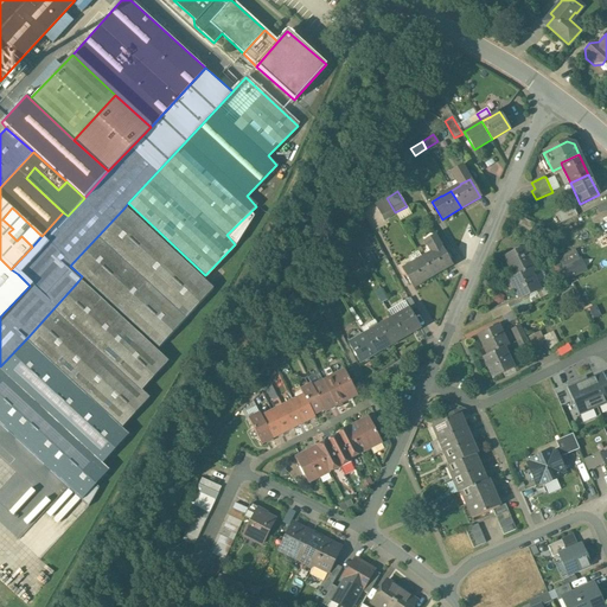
[(387,198),(375,204),(383,219),(395,212),(387,198)]
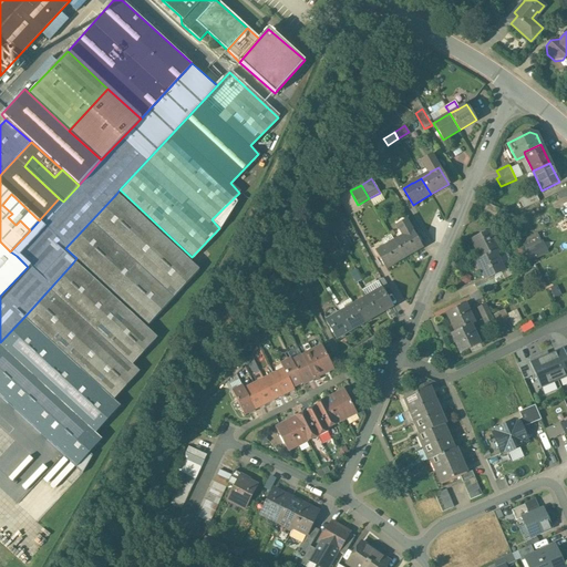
[(535,193),(521,200),(524,208),(539,200),(535,193)]
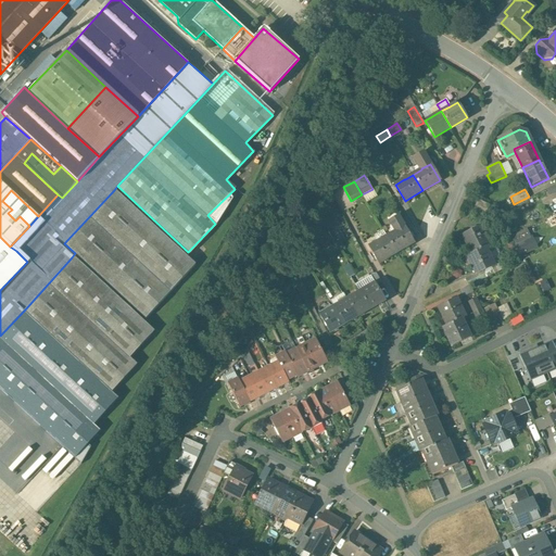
[(38,216),(11,190),(2,201),(12,210),(8,213),(15,220),(20,216),(29,226),(38,216)]
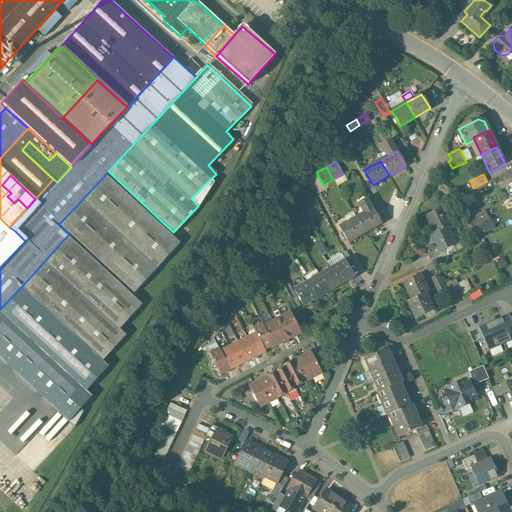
[(178,244),(105,175),(59,224),(69,233),(133,291),(178,244)]
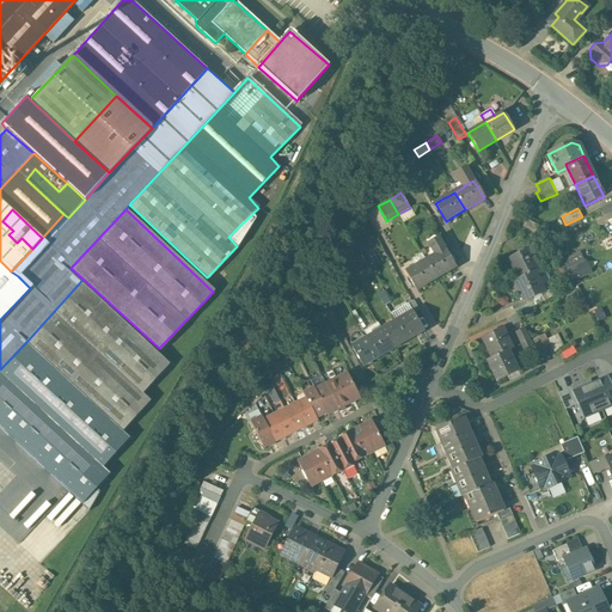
[(538,226),(526,219),(522,226),(534,233),(538,226)]
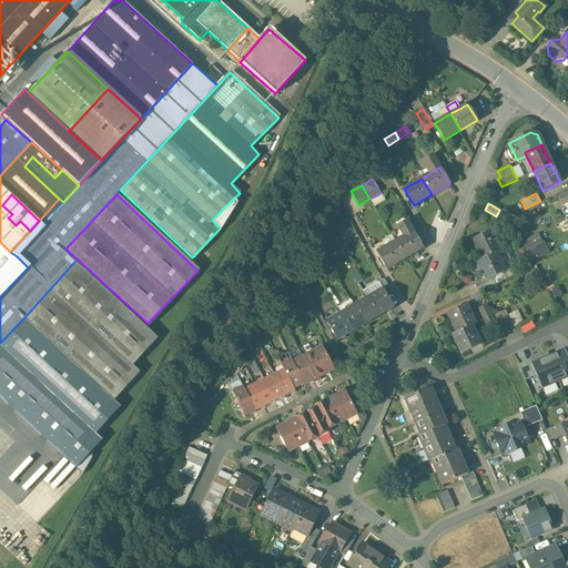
[(336,215),(341,230),(352,225),(347,212),(336,215)]
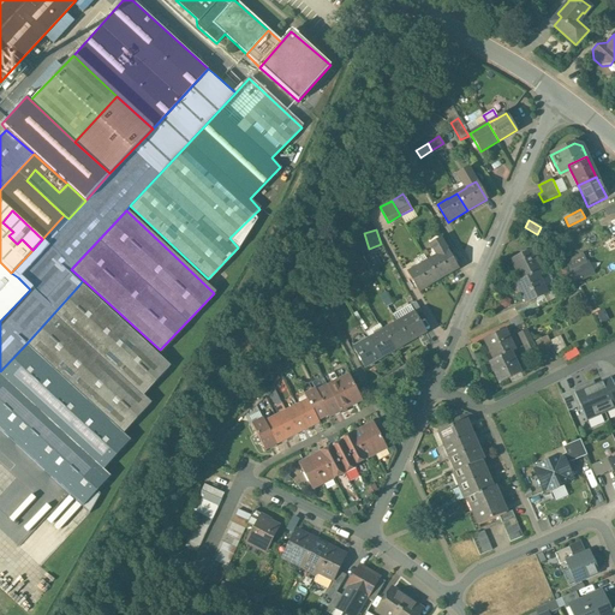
[(441,239),(430,245),(437,256),(447,250),(441,239)]
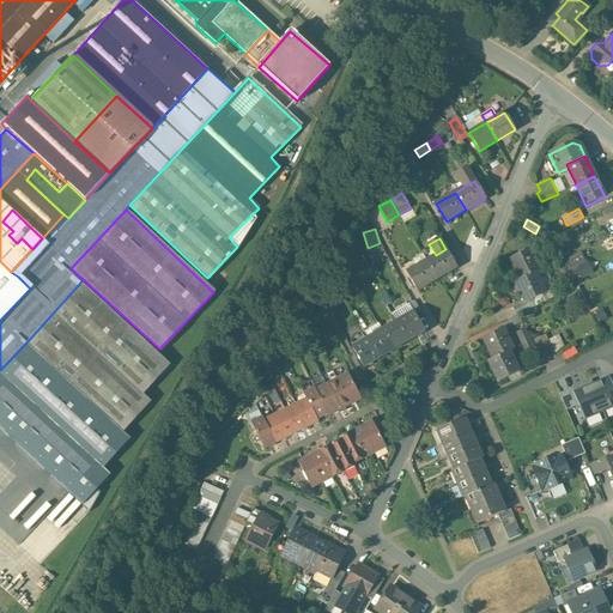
[(436,255),(426,261),(437,279),(456,267),(445,249),(436,255)]
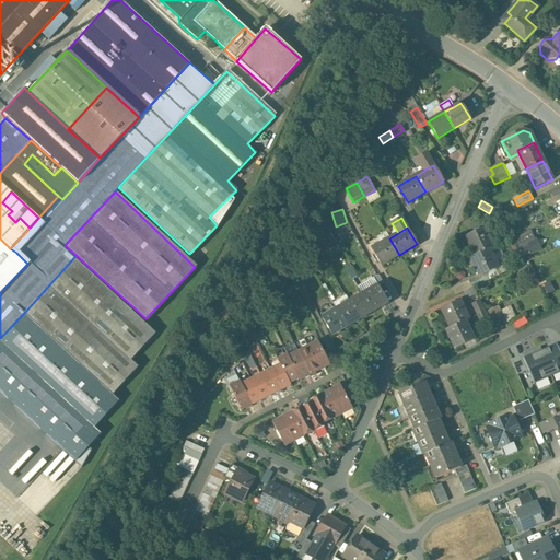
[(492,247),(483,229),(466,237),(475,256),(489,249),(492,247)]
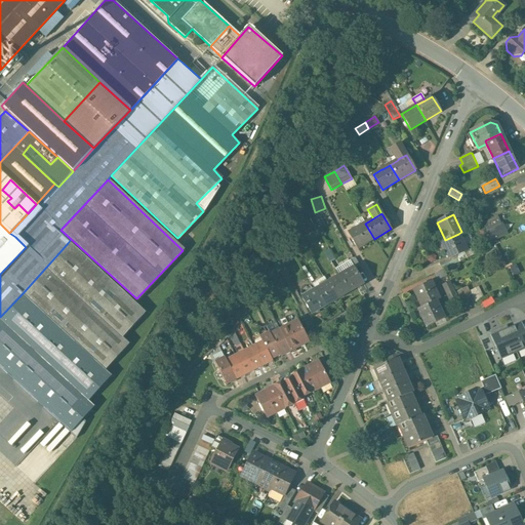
[(0,224),(0,274),(26,247),(15,237),(9,233),(0,224)]
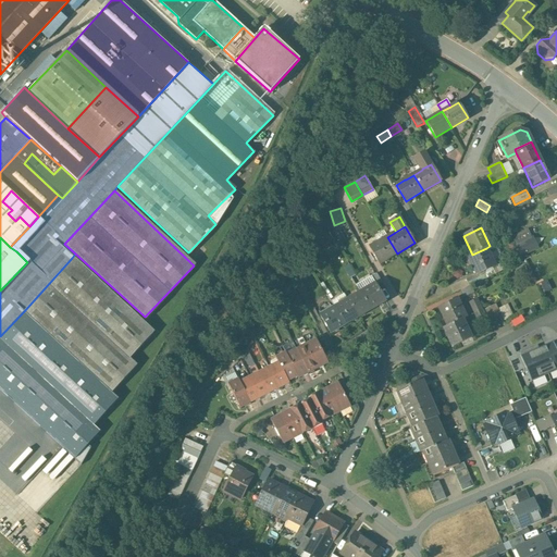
[(387,237),(369,247),(379,263),(397,254),(387,237)]
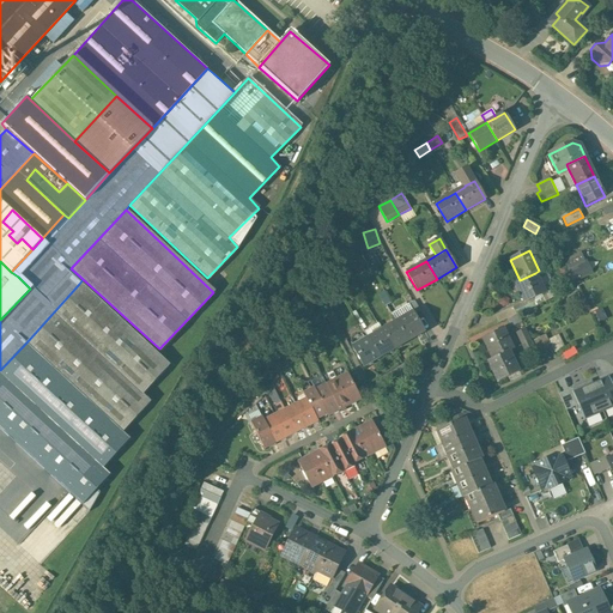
[(520,280),(515,281),(521,293),(520,293),(525,303),(545,293),(535,273),(520,280)]
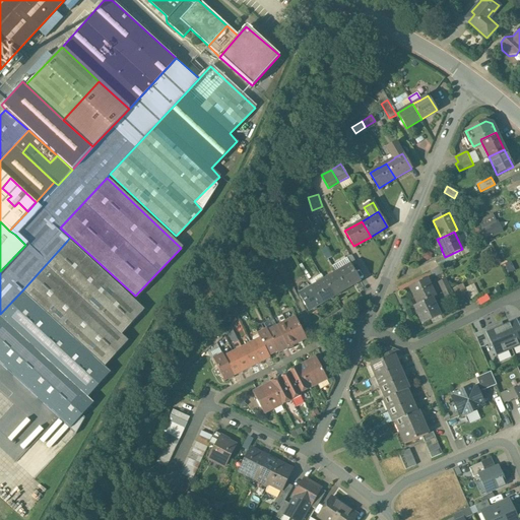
[(143,310),(67,241),(22,290),(104,365),(127,341),(120,334),(143,310)]
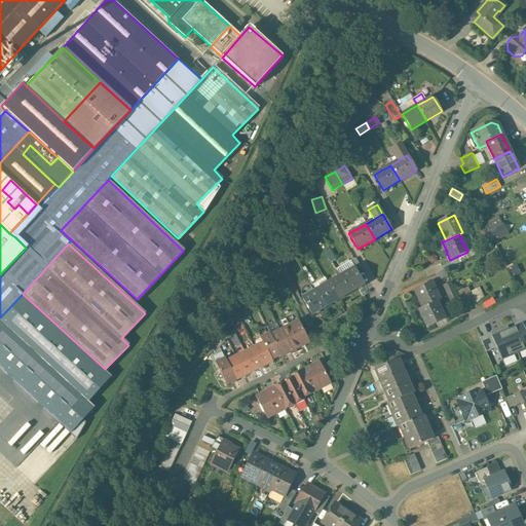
[(440,264),(424,271),(427,277),(443,270),(440,264)]
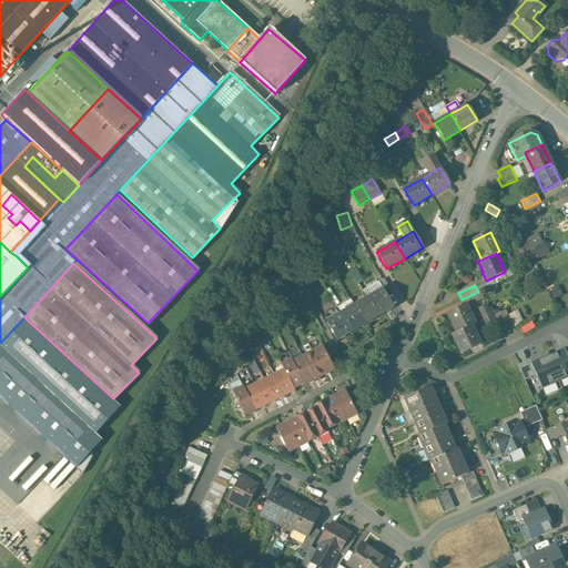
[(383,288),(367,298),(377,315),(393,306),(383,288)]
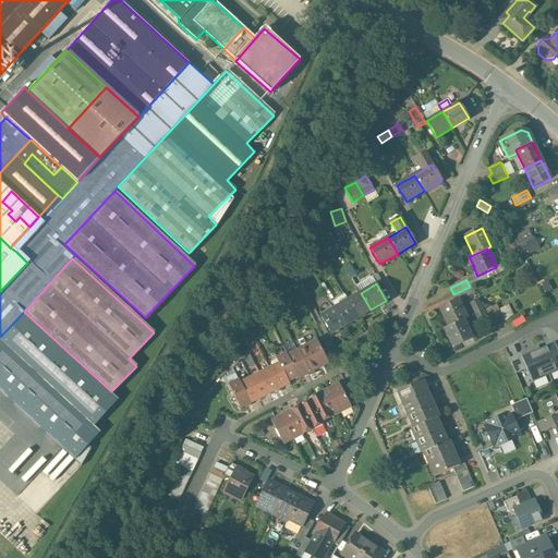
[(312,287),(305,290),(312,301),(317,298),(312,287)]
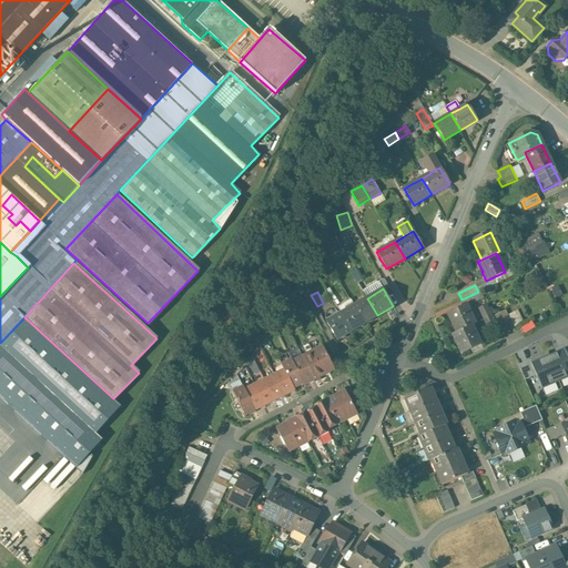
[(367,298),(354,305),(365,323),(377,315),(367,298)]
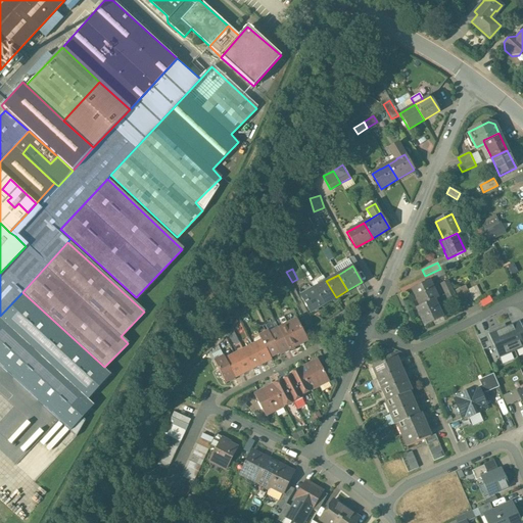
[(336,297),(326,281),(315,288),(324,304),(336,297)]
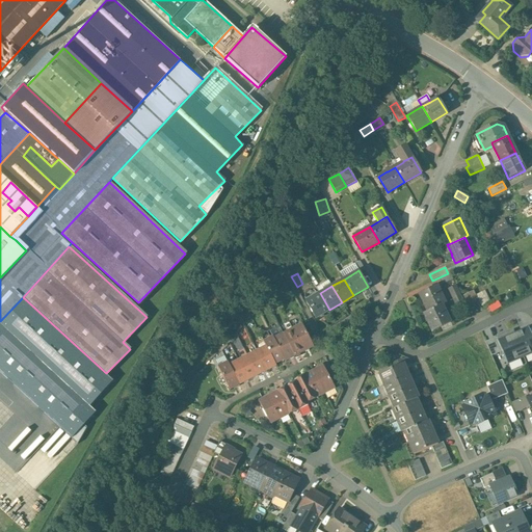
[(436,286),(419,294),(424,303),(423,303),(427,312),(442,306),(445,303),(436,286)]
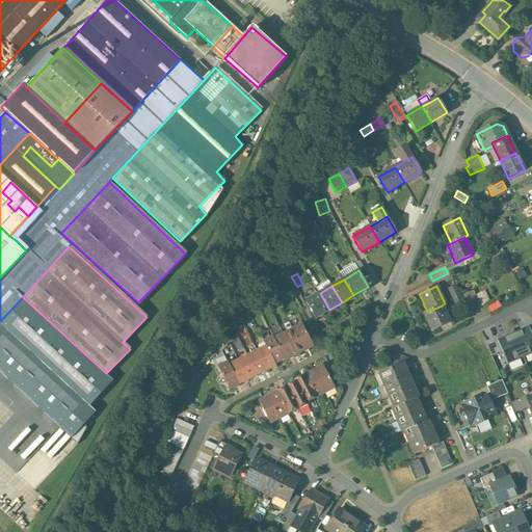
[(455,287),(449,290),(453,299),(460,296),(455,287)]
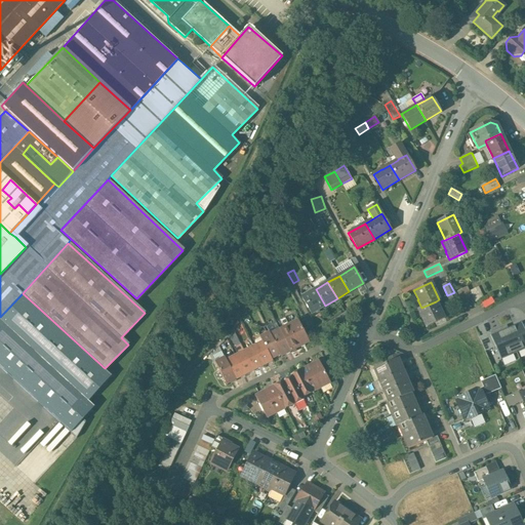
[(467,286),(454,292),(458,303),(465,300),(466,301),(473,298),(467,286)]
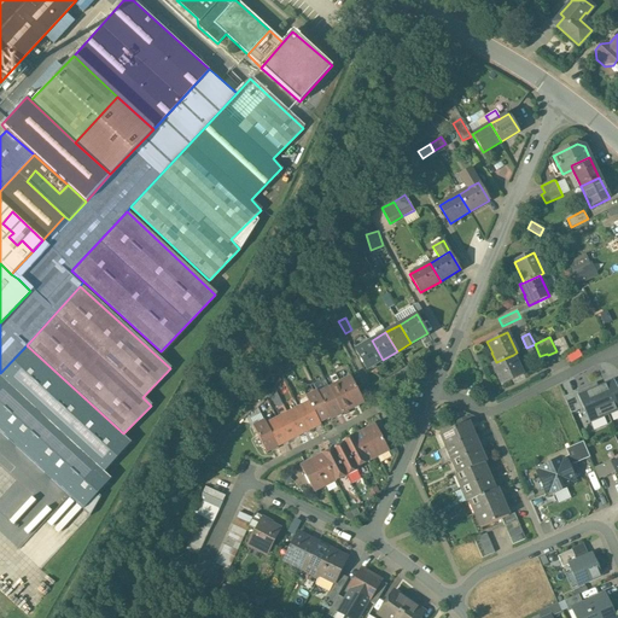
[(372,340),(355,350),(366,369),(383,360),(372,340)]
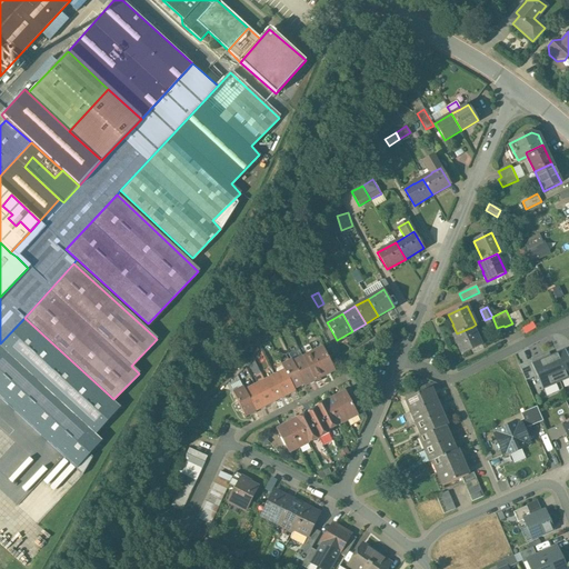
[(492,317),(485,320),(490,331),(497,328),(492,317)]
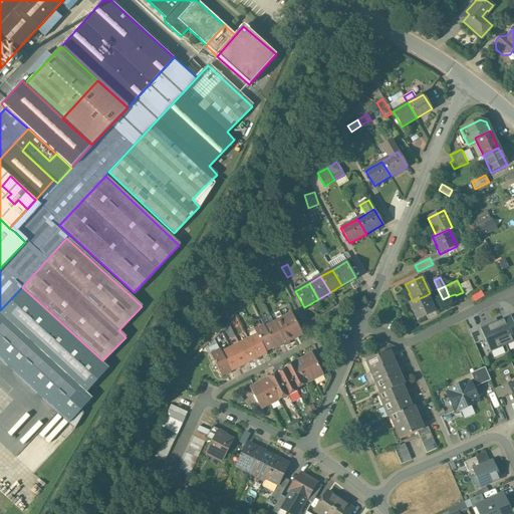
[(102,360),(22,287),(0,310),(0,359),(68,423),(92,398),(85,391),(108,366),(102,360)]
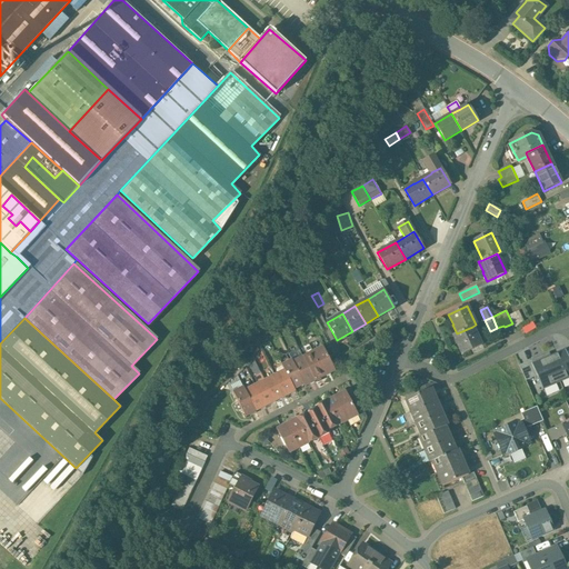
[(457,333),(452,336),(457,343),(462,355),(481,346),(472,327),(457,333)]
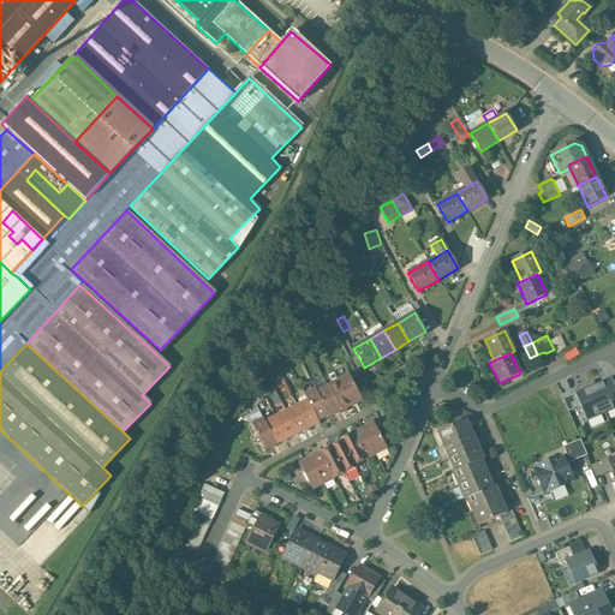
[(363,401),(348,375),(338,380),(351,407),(363,401)]
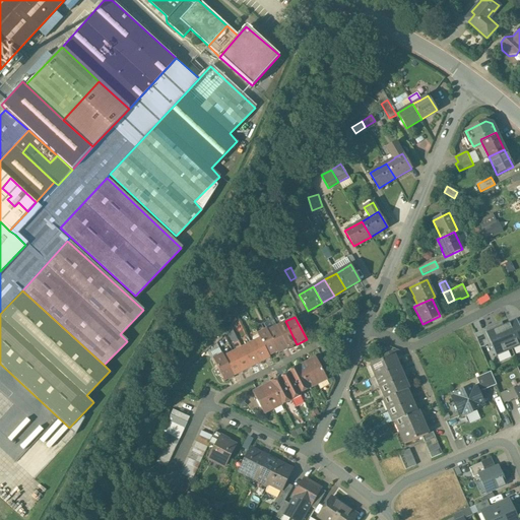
[(297,344),(285,321),(276,326),(287,348),(297,344)]
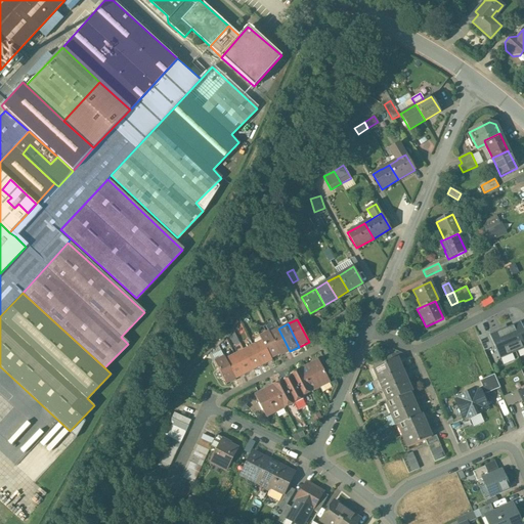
[(523,336),(518,323),(504,330),(514,355),(523,350),(523,336)]
